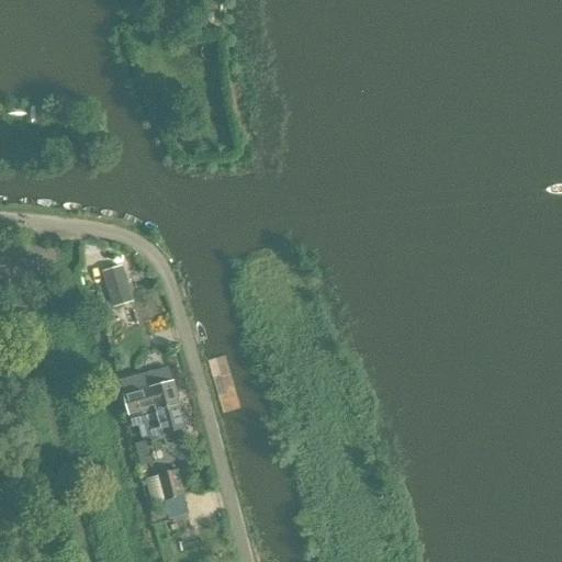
[(112,308),(132,303),(127,290),(121,268),(102,273),(112,308)]
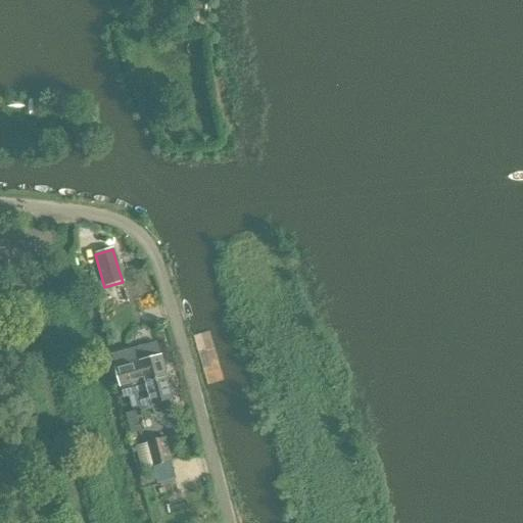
[(136,347),(112,354),(115,368),(121,386),(133,383),(134,385),(134,387),(167,378),(157,342),(136,347)]
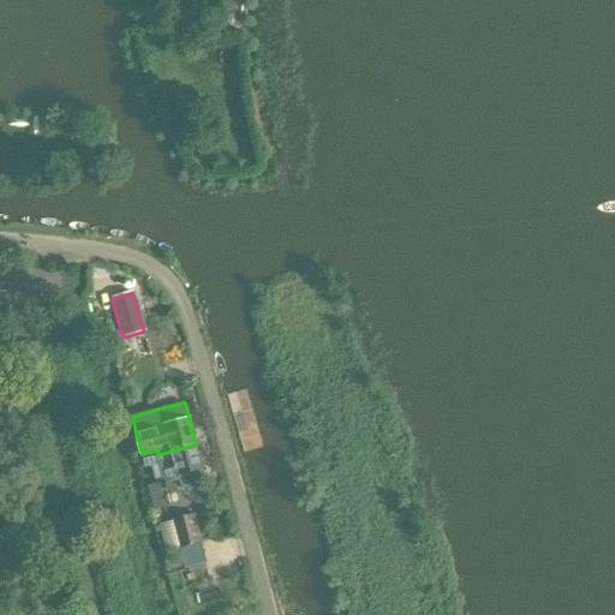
[(157,453),(143,458),(145,469),(151,467),(155,481),(163,478),(165,481),(179,477),(183,491),(207,484),(196,445),(157,455),(157,453)]
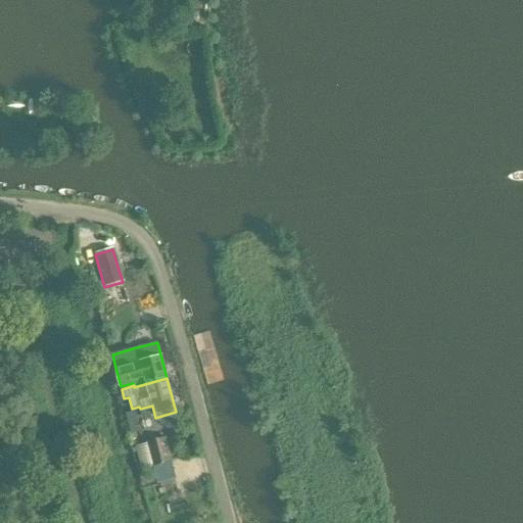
[(129,426),(131,434),(140,432),(138,424),(135,411),(125,414),(129,426)]
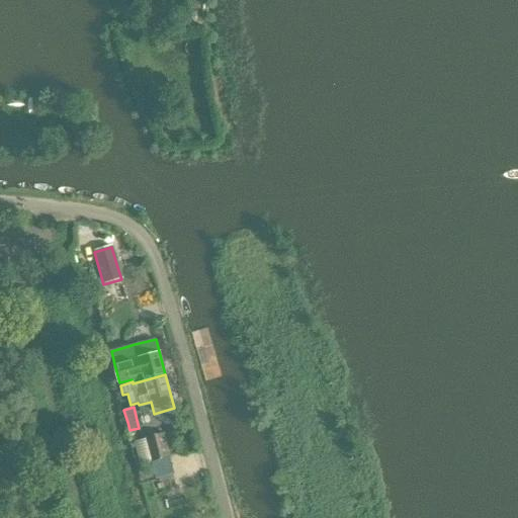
[(165,433),(145,438),(146,439),(152,462),(156,480),(175,475),(171,457),(172,456),(165,433)]
